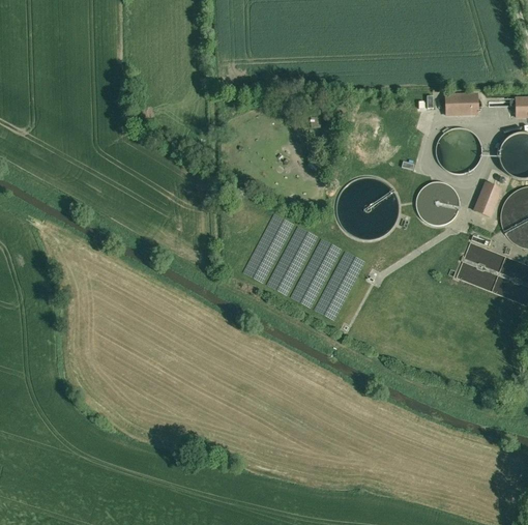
[(477,93),(444,94),(445,116),(478,115),(477,93)]
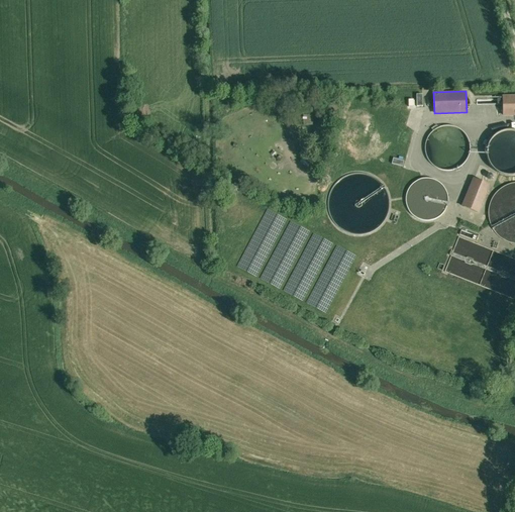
[(514,94),(502,95),(503,115),(514,114),(514,94)]
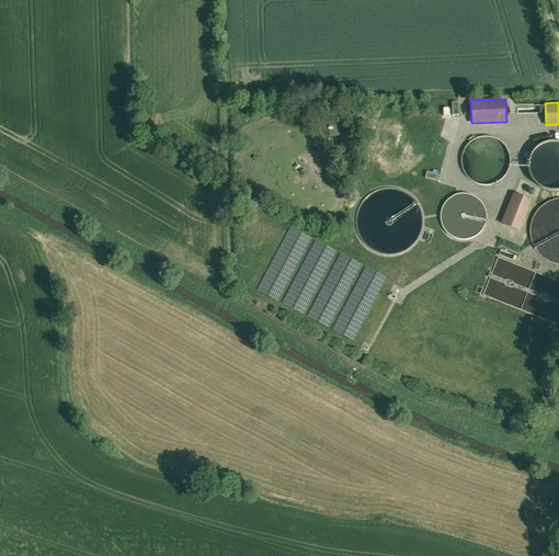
[(508,148),(502,140),(493,135),(485,134),(475,136),(467,142),(463,150),(460,159),(463,168),(469,177),(477,181),(487,183),(495,181),(503,174),(509,167),(510,157),(508,148)]
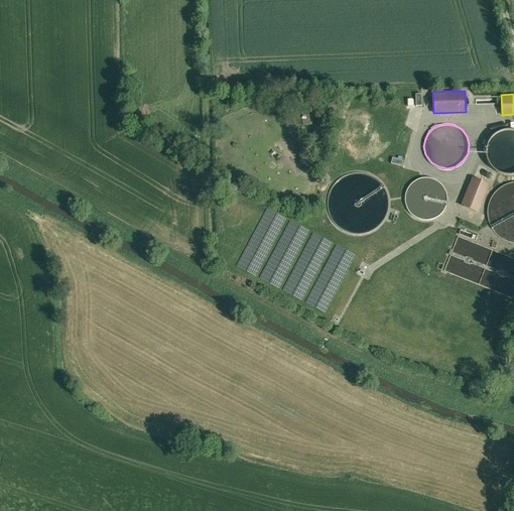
[(513,133),(507,132),(499,134),(492,139),(488,146),(487,154),(489,162),(494,169),(500,173),(509,174),(513,172),(513,133)]
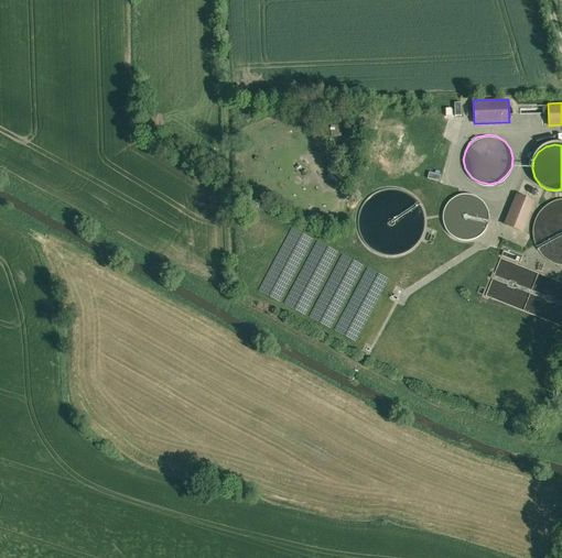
[(419,206),(412,197),(401,190),(389,188),(377,192),(367,198),(360,209),(358,221),(361,232),(369,243),(379,250),(392,252),(404,249),(414,241),(420,231),(422,219),(419,206)]
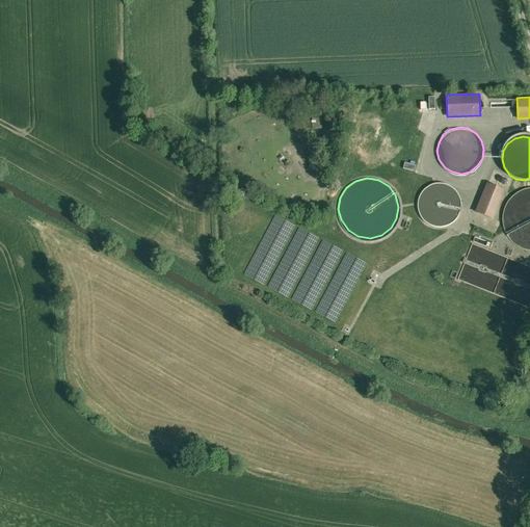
[(458,194),(453,187),(446,183),(438,182),(429,184),(422,189),(418,196),(417,205),(419,212),(424,219),(430,224),(440,226),(448,224),(455,218),(459,211),(460,203),(458,194)]
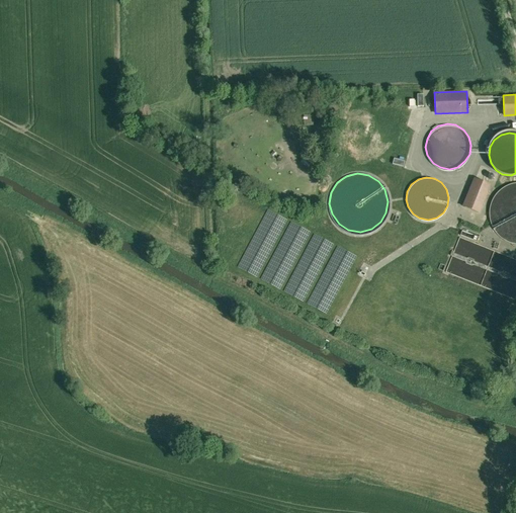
[(491,184),(474,177),(462,204),(480,211),(491,184)]
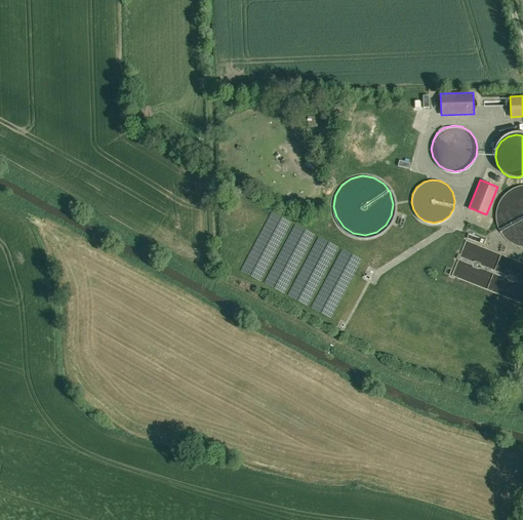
[(522,184),(514,187),(504,193),(497,203),(496,215),(498,227),(506,237),(515,242),(522,243),(522,184)]
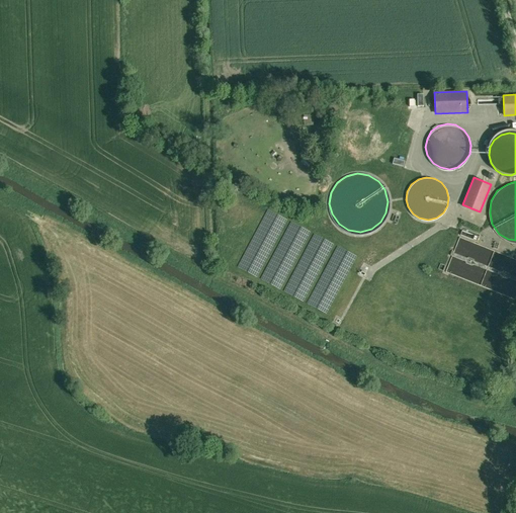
[(249,270),(307,296),(334,238),(286,216),(287,215),(266,204),(254,230),(255,230),(253,234),(260,237),(258,242),(257,242),(252,252),(256,254),(249,270)]
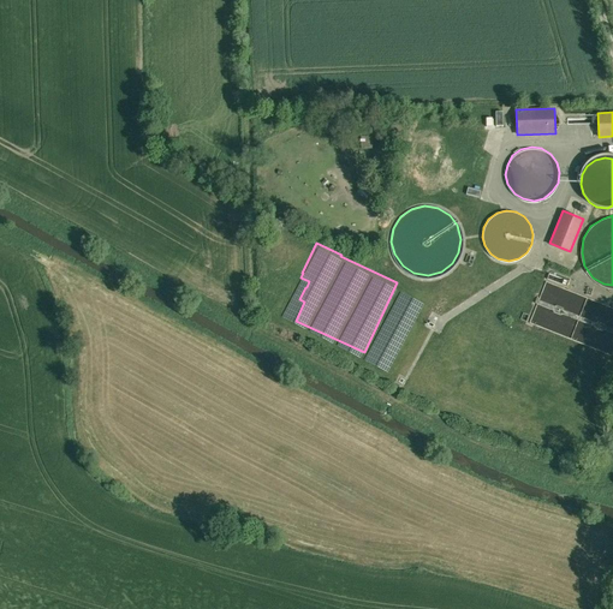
[(399,286),(375,333),(381,335),(382,334),(388,338),(386,344),(394,347),(397,342),(399,344),(417,306),(410,303),(415,293),(399,286)]
